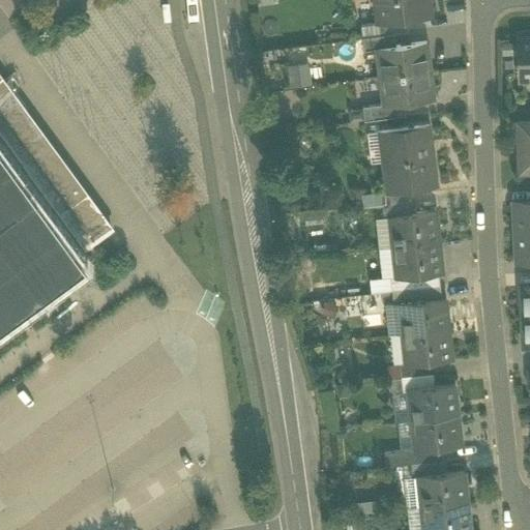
[(377,0),(380,22),(408,19),(433,16),(431,0),(377,0)]
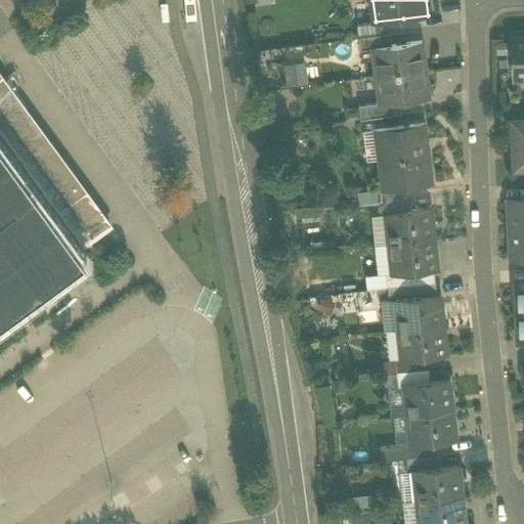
[(162,3),(163,19),(170,19),(168,2),(162,3)]
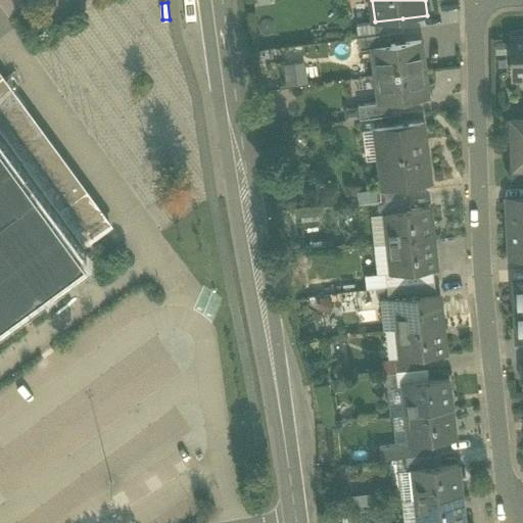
[(375,21),(377,34),(387,32),(405,30),(403,27),(403,25),(402,18),(375,21)]
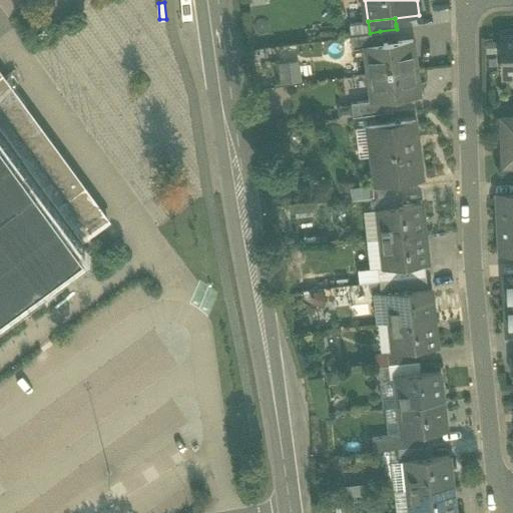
[(370,33),(368,21),(349,23),(350,35),(370,33)]
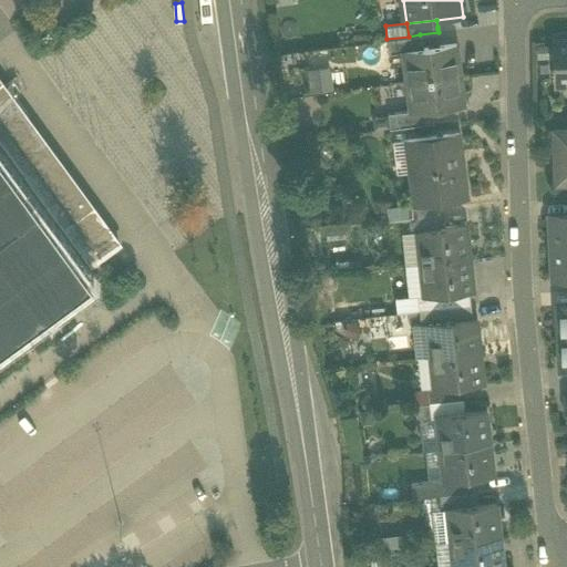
[(422,49),(420,34),(409,37),(387,39),(389,53),(401,52),(422,49)]
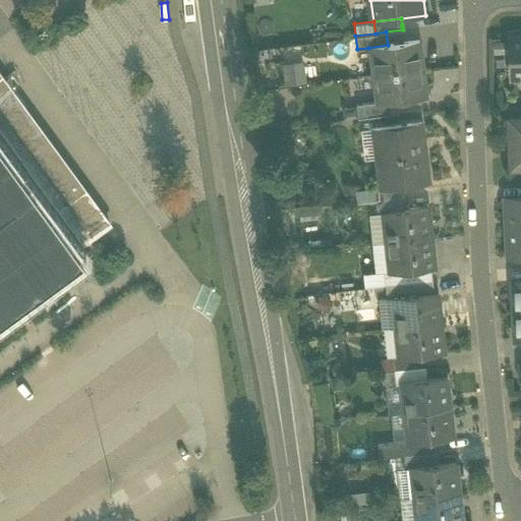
[(520,37),(512,38),(514,78),(520,77),(520,37)]
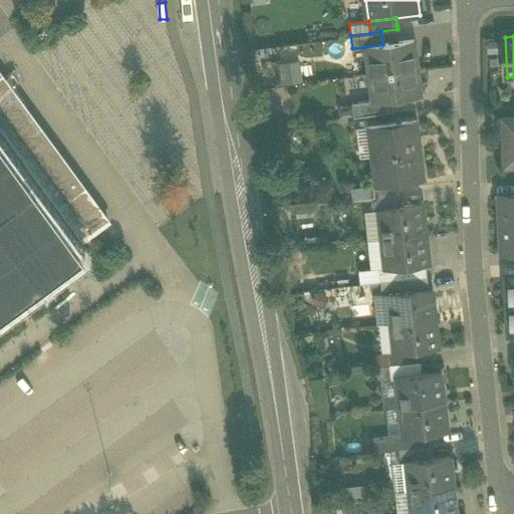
[(363,47),(367,73),(416,67),(413,40),(382,44),(363,47)]
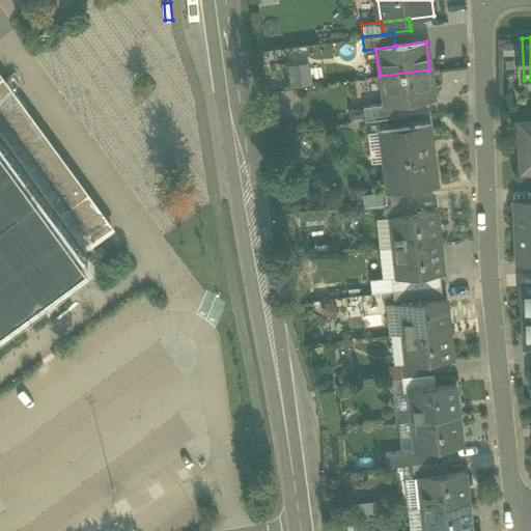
[(312,83),(308,61),(287,65),(291,87),(312,83)]
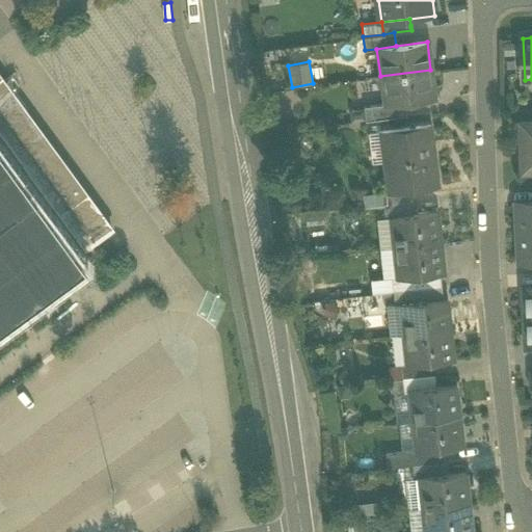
[(434,99),(430,70),(380,76),(383,103),(383,105),(402,103),(434,99)]
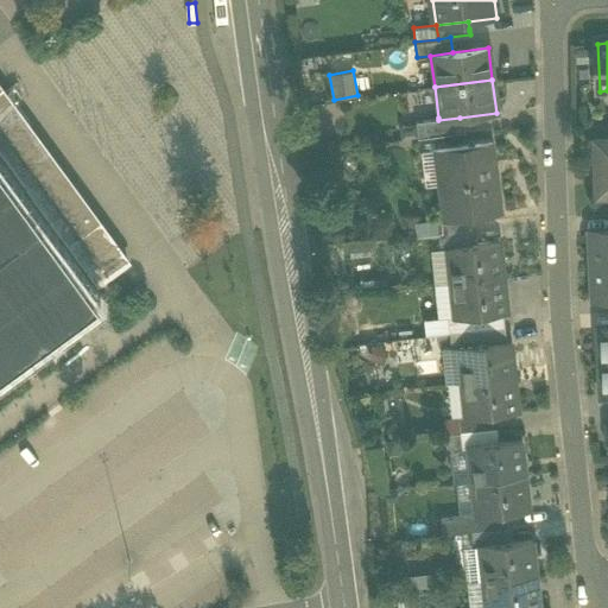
[(0,374),(99,302),(89,289),(127,261),(97,221),(2,90),(0,87),(0,374)]
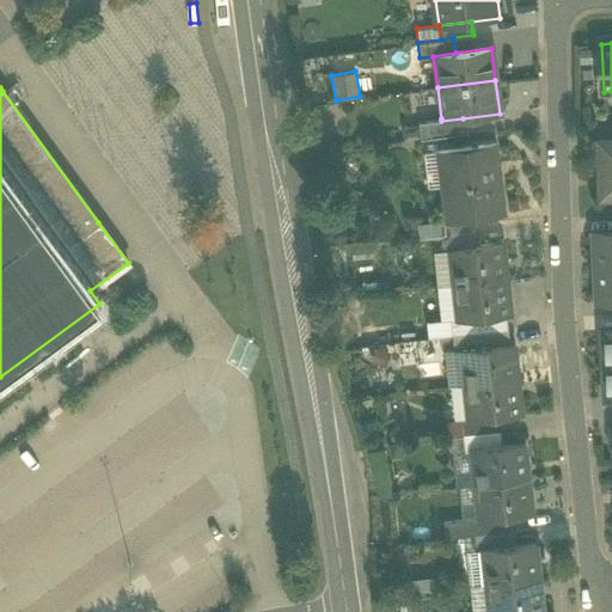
[(428,120),(429,138),(465,133),(463,118),(441,121),(441,118),(428,120)]
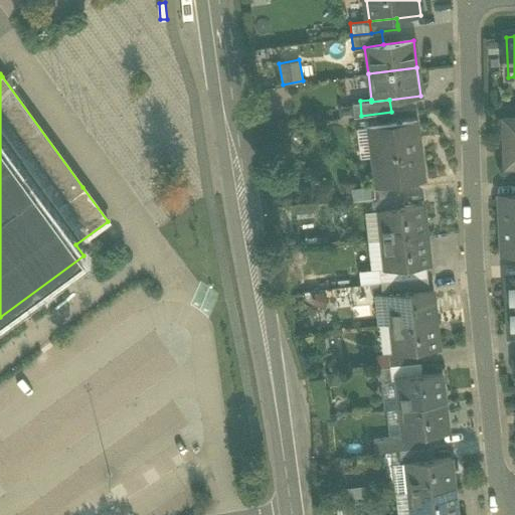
[(514,118),(503,118),(505,167),(514,166),(514,118)]
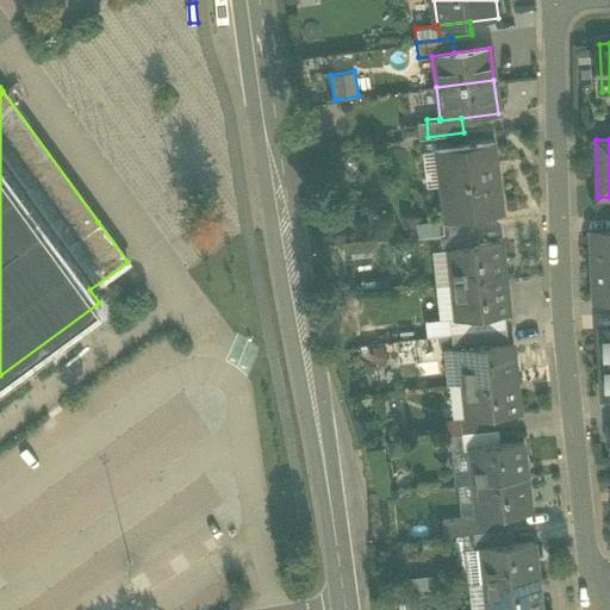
[(444,217),(446,218),(470,216),(502,212),(495,143),(437,149),(441,185),(444,217)]
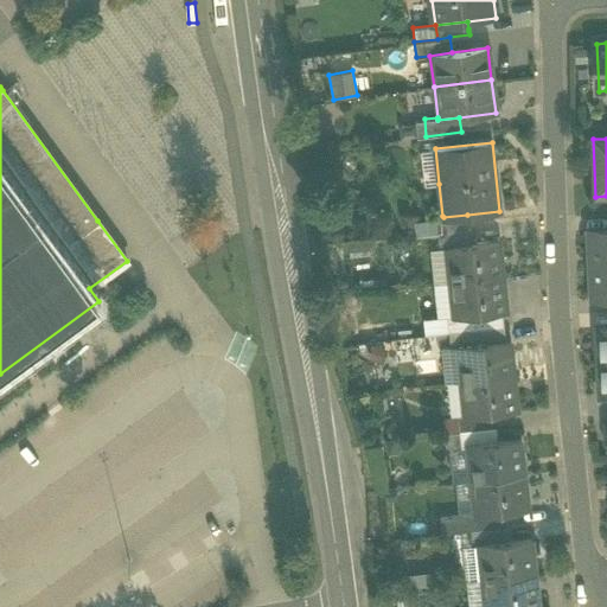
[(439,184),(435,148),(420,151),(423,186),(439,184)]
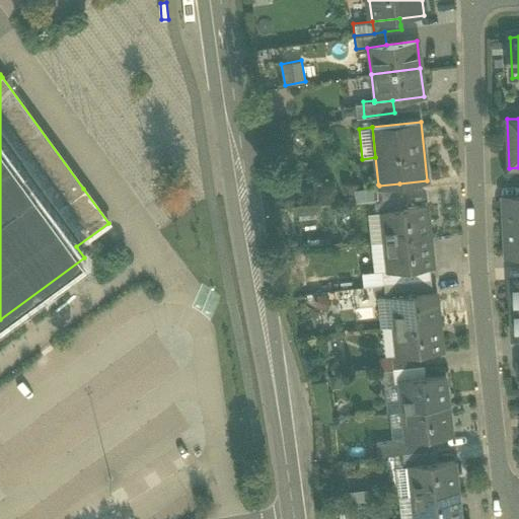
[(373,187),(374,200),(401,197),(399,183),(379,186),(378,184),(373,186),(373,187)]
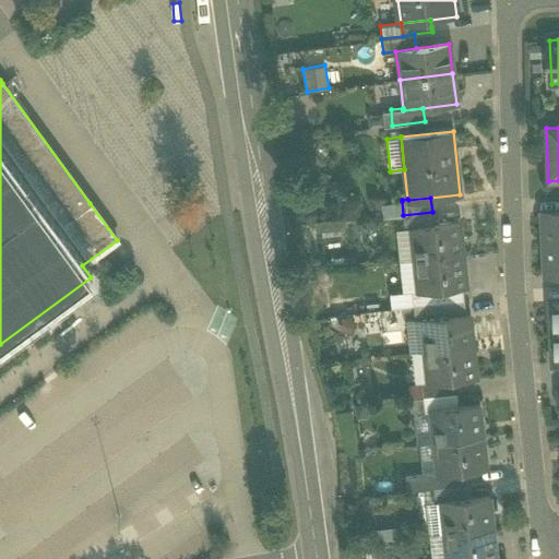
[(403,215),(402,201),(380,204),(382,217),(403,215)]
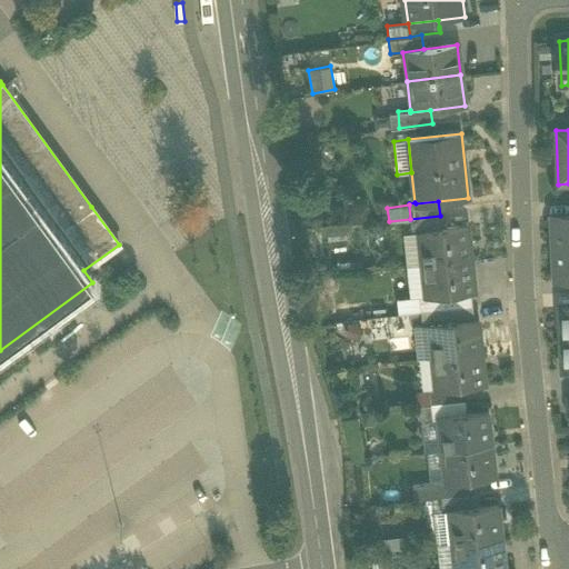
[(568,215),(552,216),(553,248),(568,247),(568,215)]
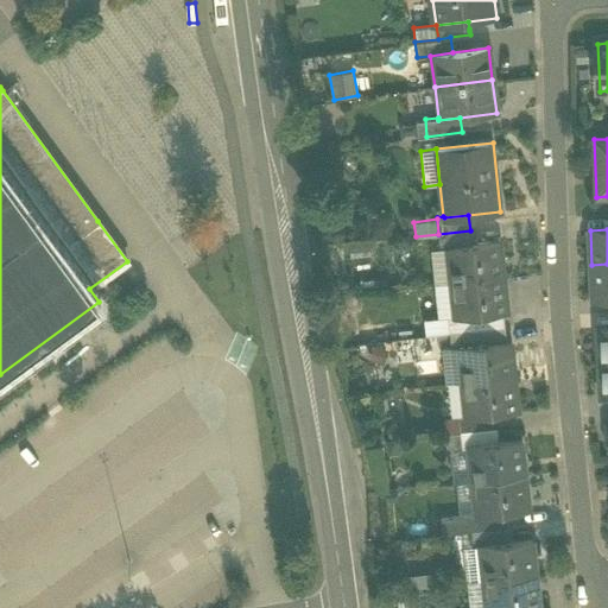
[(472,245),(470,230),(438,234),(441,249),(447,248),(447,247),(472,245)]
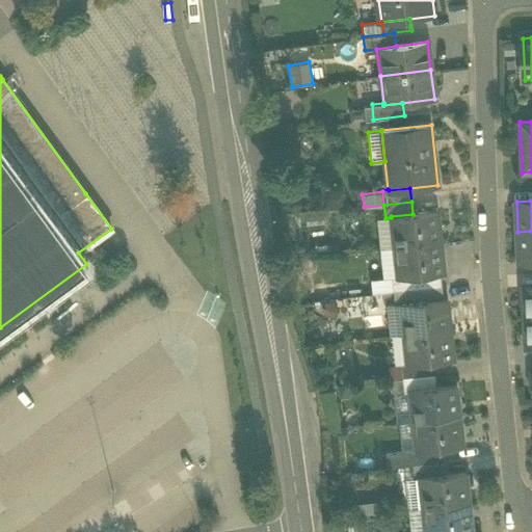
[(391,217),(395,247),(440,242),(436,211),(413,214),(391,216),(391,217)]
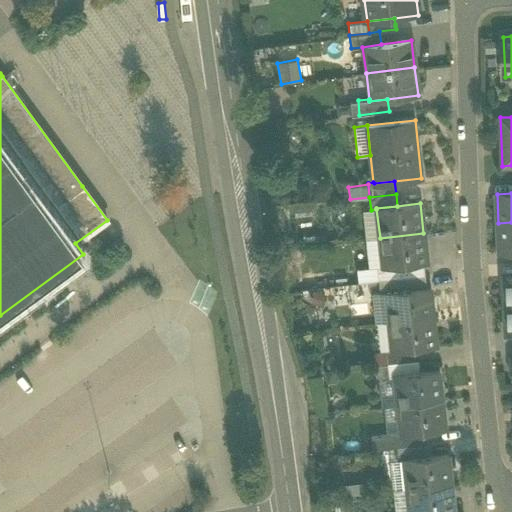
[(365,239),(380,238),(376,209),(371,210),(362,211),(365,239)]
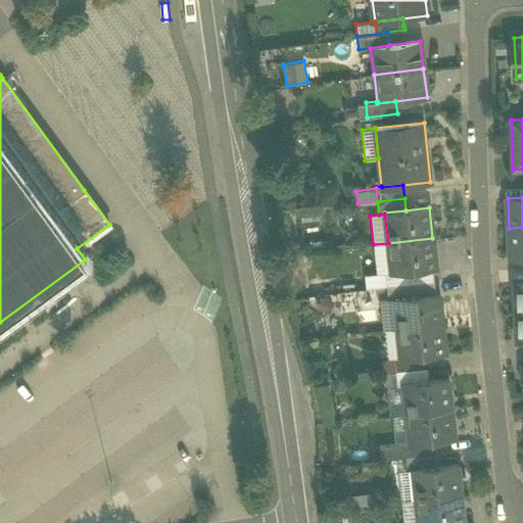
[(522,227),(509,228),(510,257),(522,256),(522,227)]
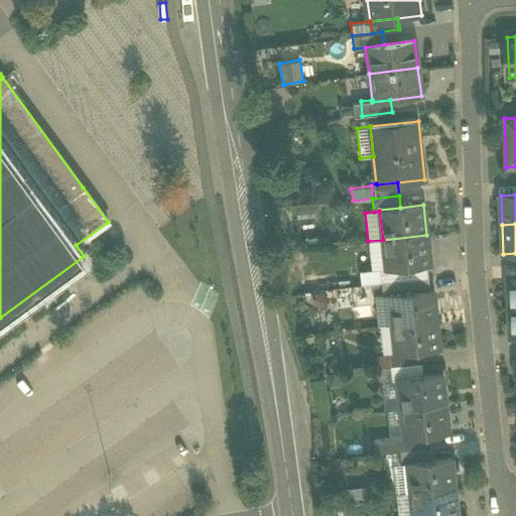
[(430,265),(426,235),(383,240),(386,268),(386,270),(426,265),(430,265)]
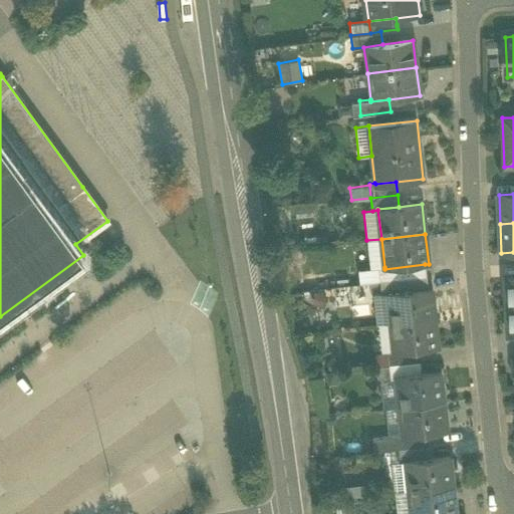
[(381,239),(366,240),(370,269),(378,268),(384,267),(381,239)]
